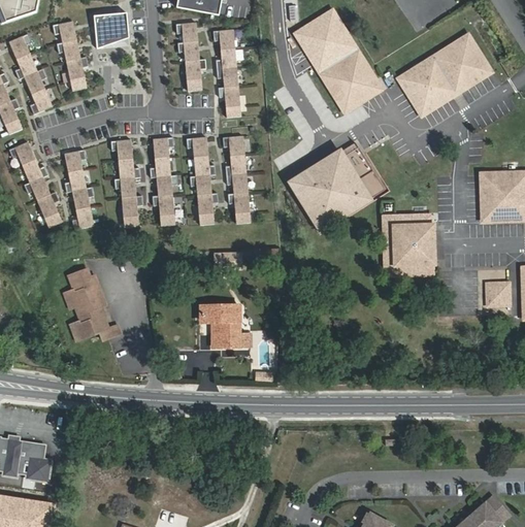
[(0,0),(0,9),(5,25),(42,13),(45,0),(0,0)]
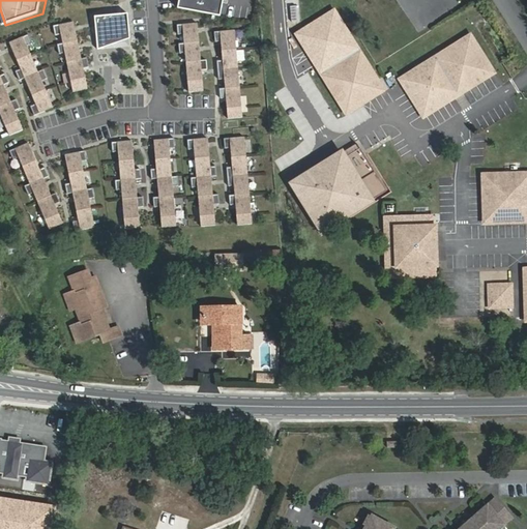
[(178,0),(177,6),(220,15),(223,0),(178,0)]
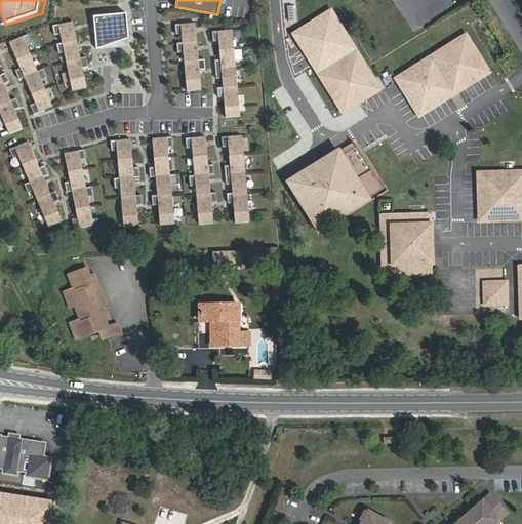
[(126,10),(93,13),(96,46),(128,36),(126,10)]
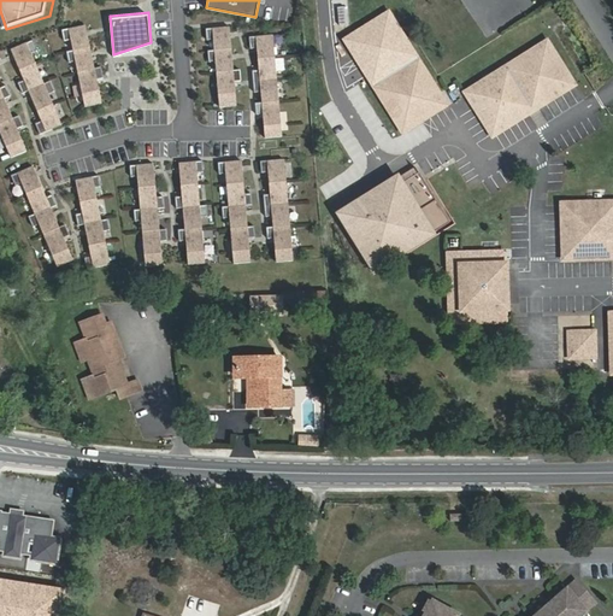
[(390,12),(349,36),(405,125),(444,101),(390,12)]
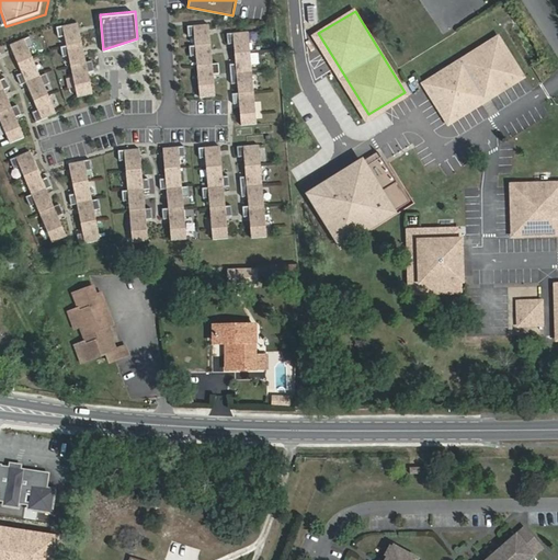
[(77,22),(56,26),(58,36),(64,35),(66,45),(81,42),(77,22)]
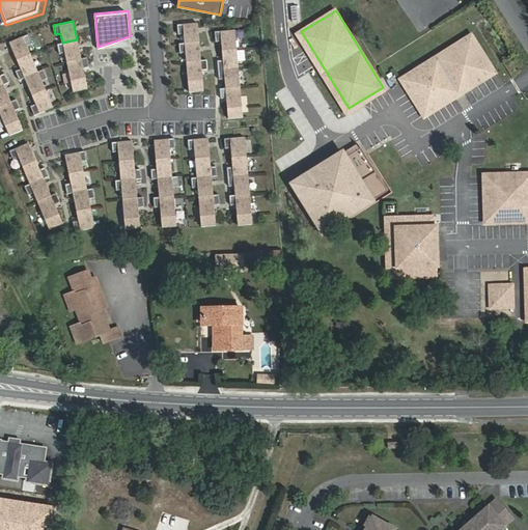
[(176,23),(177,33),(184,32),(185,42),(198,40),(197,21),(176,23)]
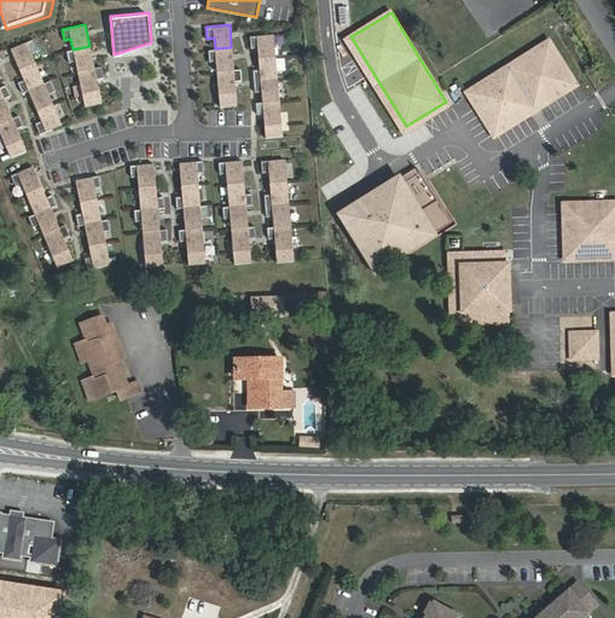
[(273,34),(249,35),(250,47),(257,46),(259,57),(276,56),(273,34)]
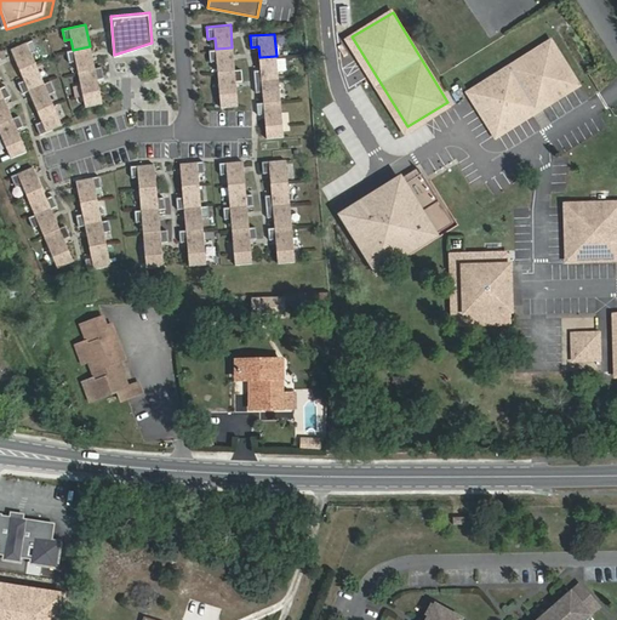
[(36,50),(33,39),(11,47),(20,69),(35,62),(30,52),(36,50)]
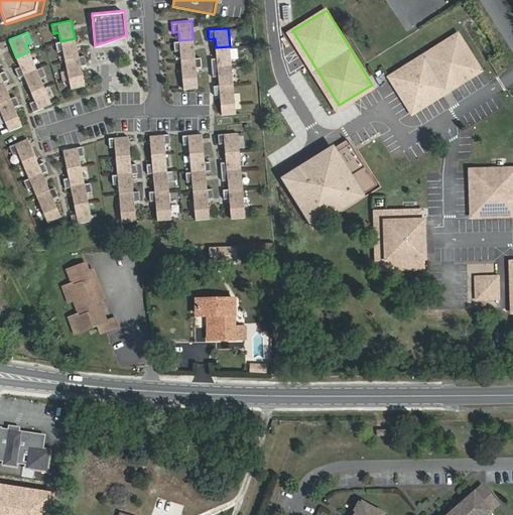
[(452,82),(454,85),(481,69),(460,35),(394,76),(415,109),(441,93),(439,90),(452,82)]
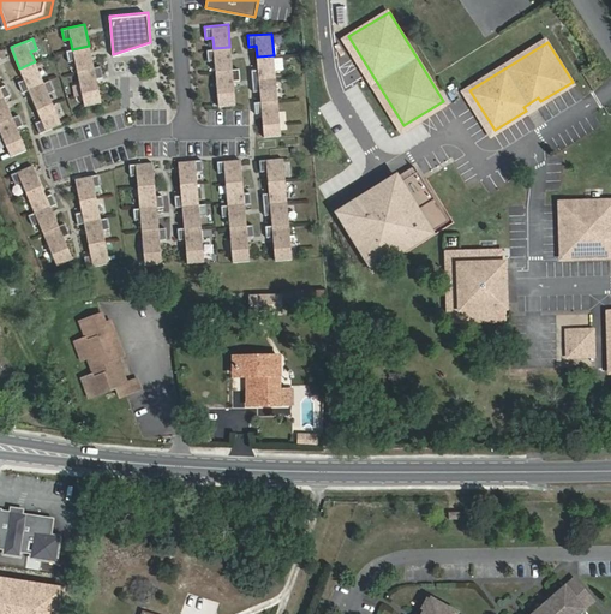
[(72,49),(66,51),(69,61),(75,60),(77,71),(94,67),(89,46),(72,49)]
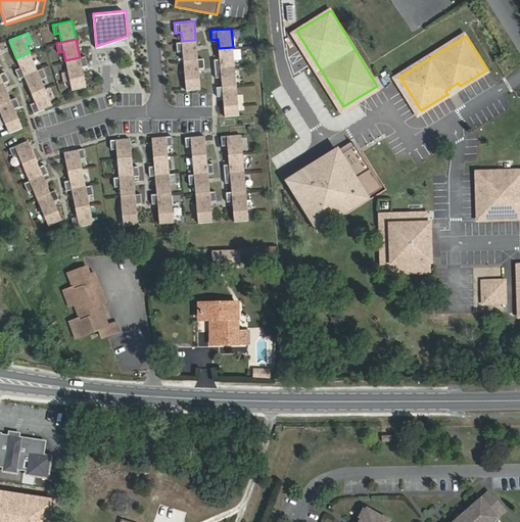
[(176,41),(177,51),(182,50),(183,59),(197,58),(195,40),(182,41),(176,41)]
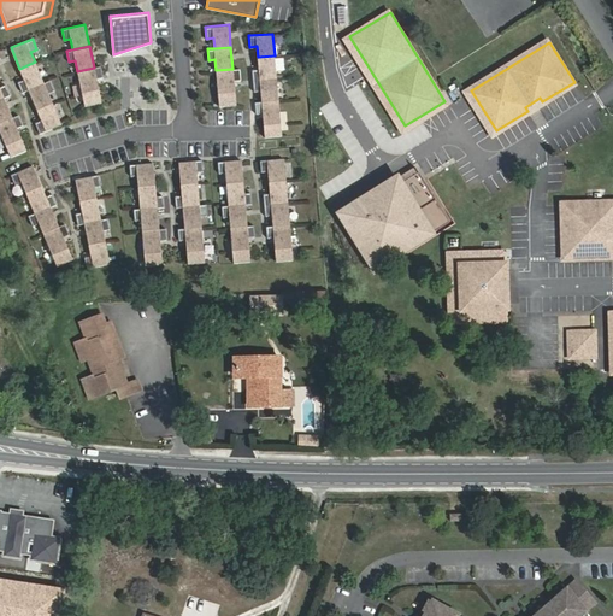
[(258,69),(252,69),(252,80),(276,78),(275,56),(258,57),(258,69)]
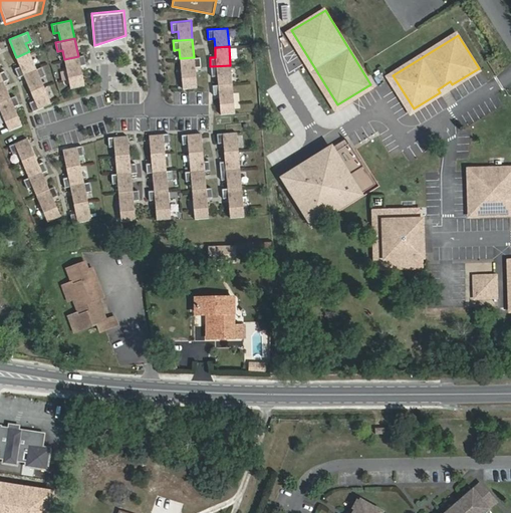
[(19,65),(14,67),(18,76),(23,74),(36,68),(29,51),(16,57),(19,65)]
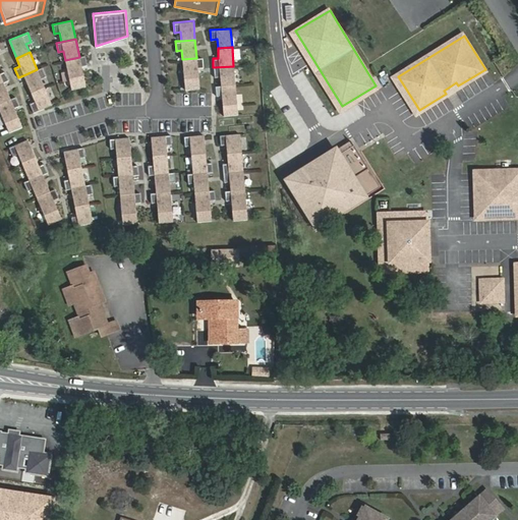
[(87,65),(84,55),(79,57),(65,60),(71,89),(85,87),(80,66),(87,65)]
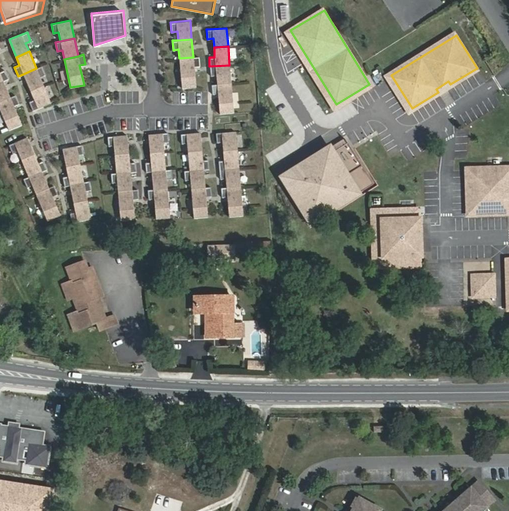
[(179,58),(182,88),(195,87),(194,66),(199,66),(199,56),(193,57),(179,58)]
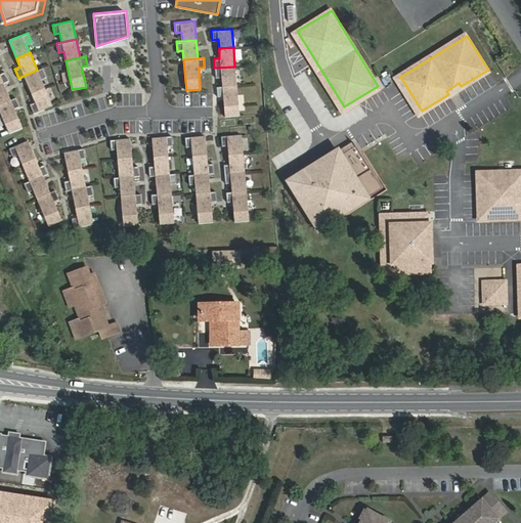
[(214,68),(215,77),(221,77),(222,86),(236,85),(234,67),(214,68)]
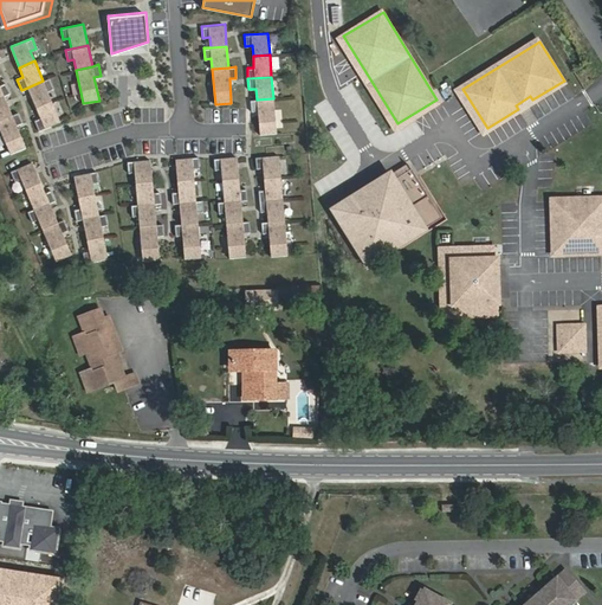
[(53,88),(49,78),(43,81),(27,88),(36,108),(51,101),(46,91),(53,88)]
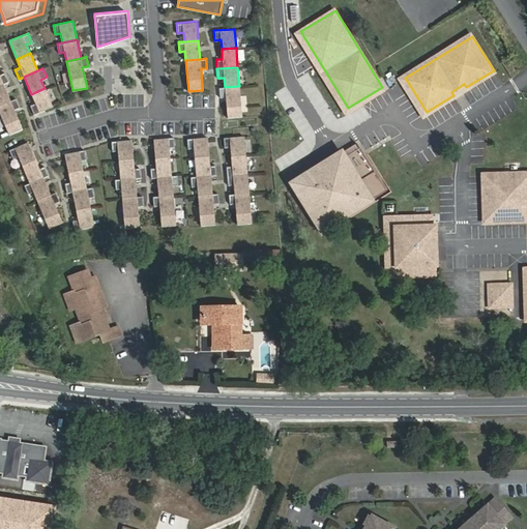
[(8,81),(4,72),(0,74),(0,84),(3,83),(8,81)]
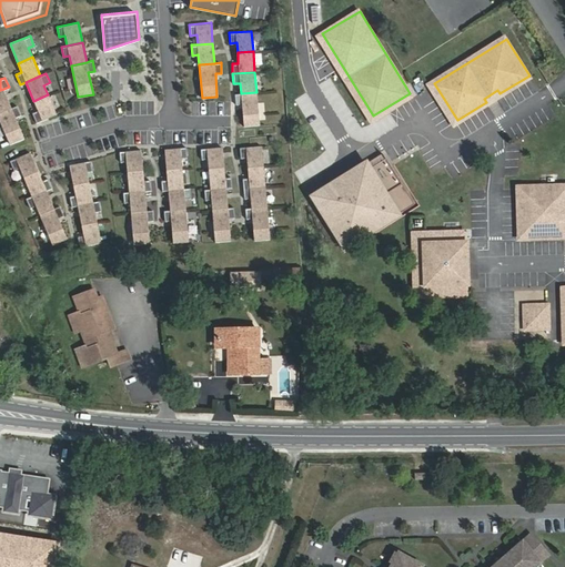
[(0,90),(0,112),(11,108),(3,89),(0,90)]
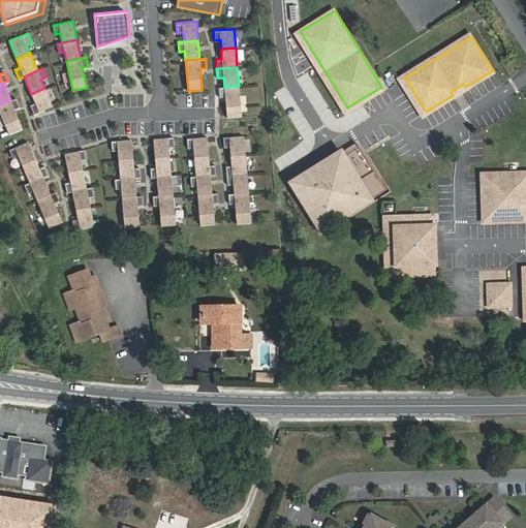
[(465,87),(463,84),(451,92),(453,95),(465,87)]
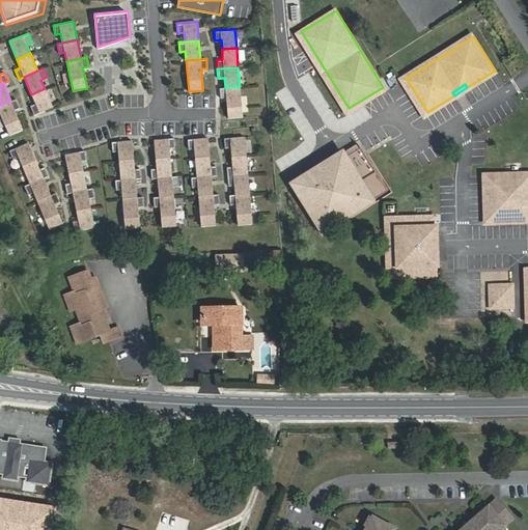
[(226,96),(227,117),(242,116),(240,86),(225,87),(219,87),(220,98),(226,96)]
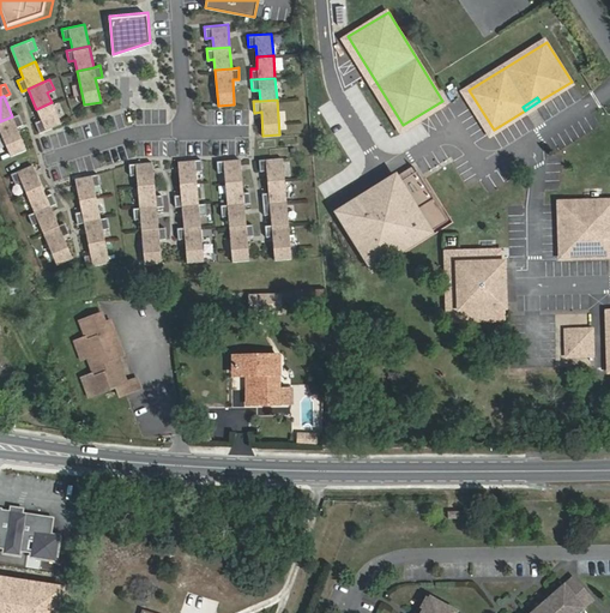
[(60,124),(52,102),(36,109),(41,119),(35,121),(38,132),(60,124)]
